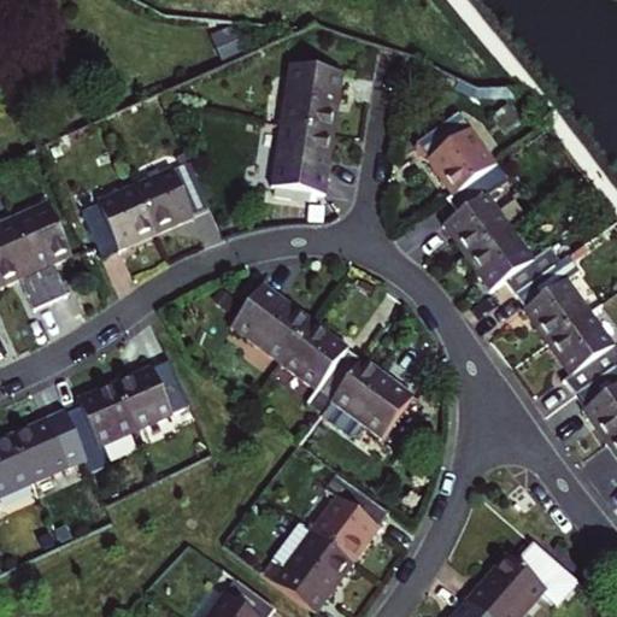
[(335,76),(280,69),(271,125),(327,134),(335,76)]
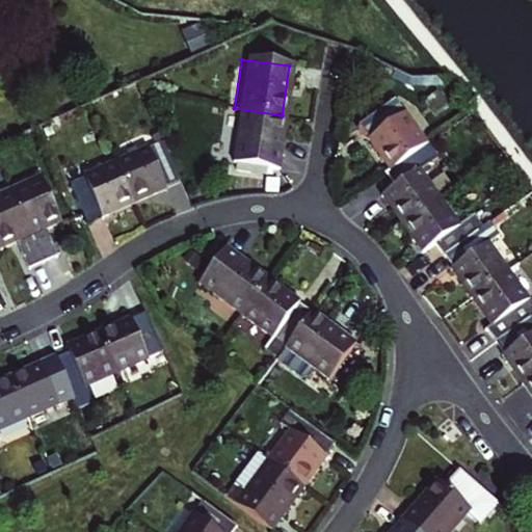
[(431,86),(419,96),(427,108),(441,99),(431,86)]
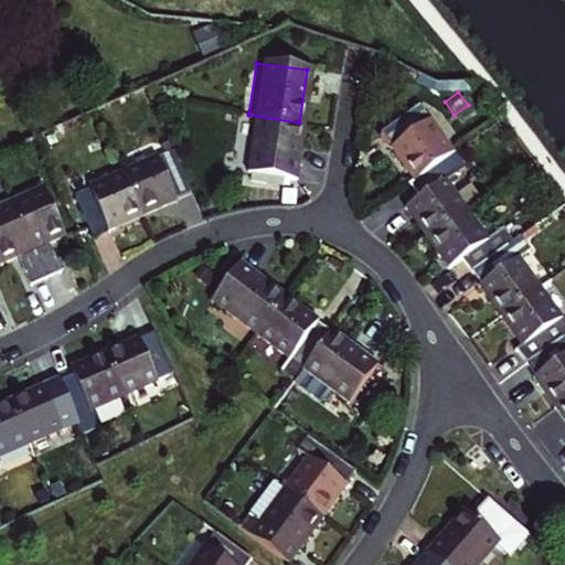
[(443,152),(449,147),(414,100),(374,129),(409,177),(443,152)]
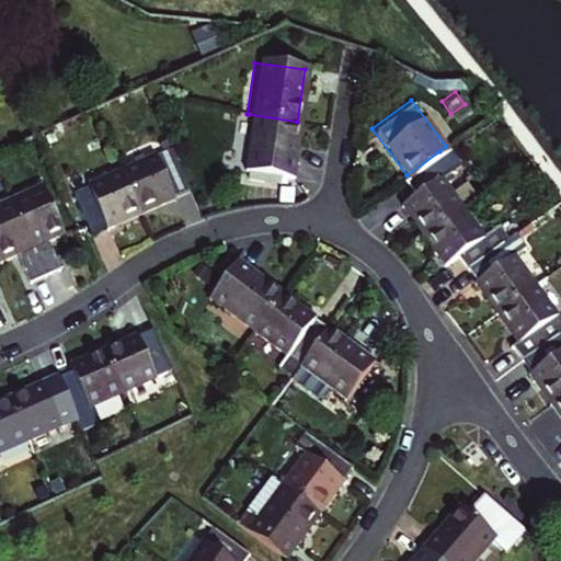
[(289,176),(297,122),(247,114),(238,170),(289,176)]
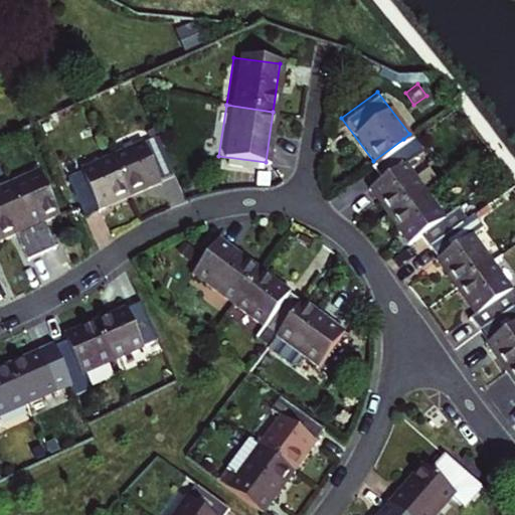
[(128,185),(171,166),(153,127),(111,146),(128,185)]
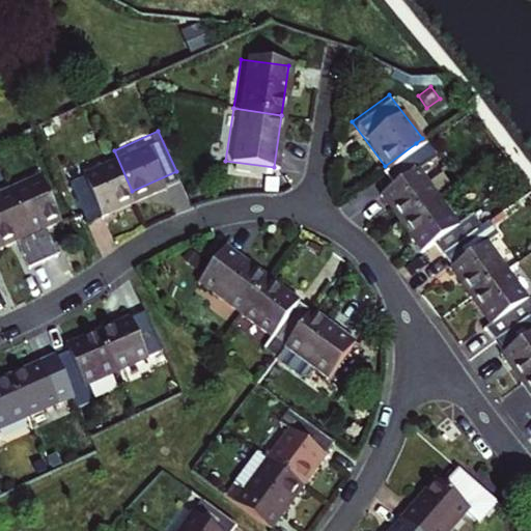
[(431,151),(422,138),(416,143),(385,166),(379,170),(387,182),(376,191),(397,219),(438,189),(417,162),(431,151)]
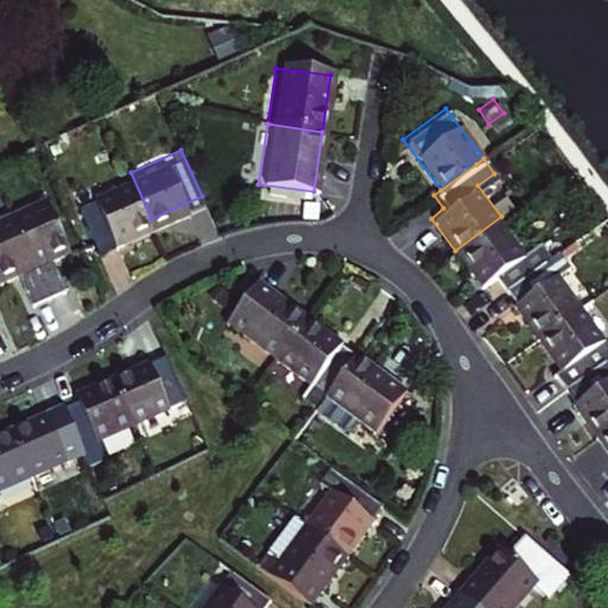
[(131,172),(78,197),(99,242),(151,219),(131,172)]
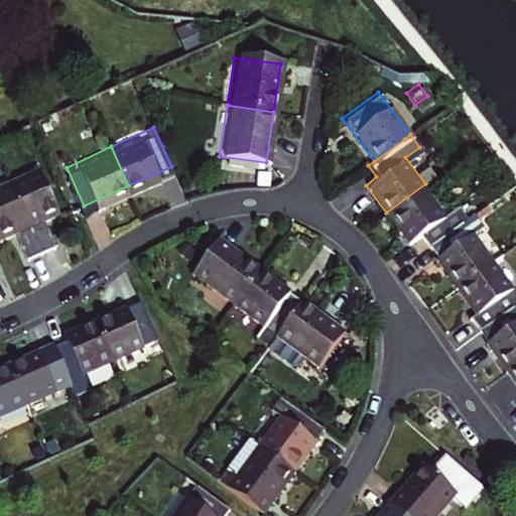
[(41,213),(57,206),(40,166),(11,179),(41,250),(56,243),(44,220),(41,213)]
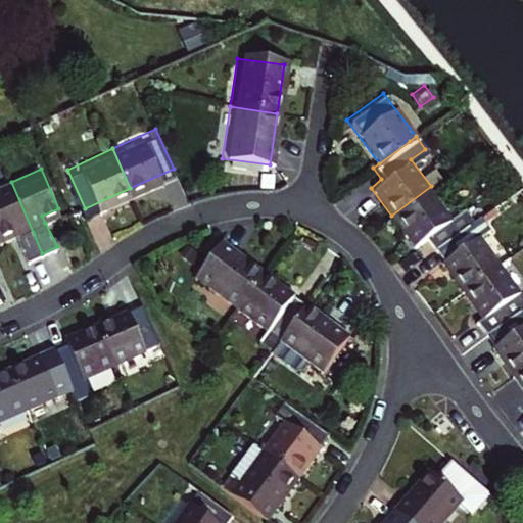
[(42,253),(11,182),(0,187),(0,233),(0,235),(14,228),(18,234),(30,259),(42,253)]
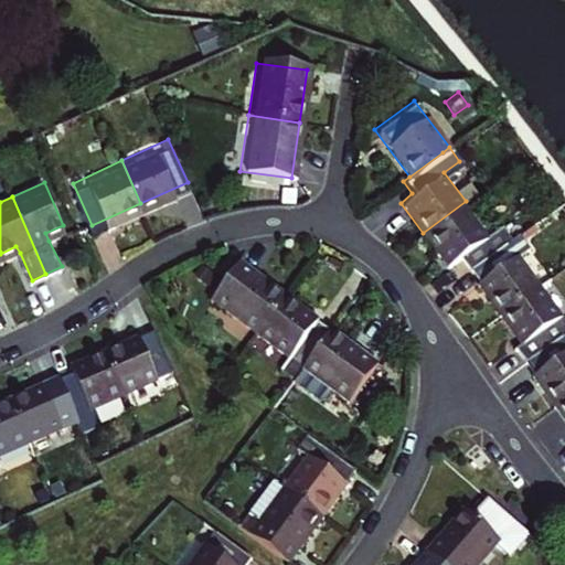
[(465,267),(505,237),(497,224),(487,231),(466,201),(423,233),(445,262),(455,254),(465,267)]
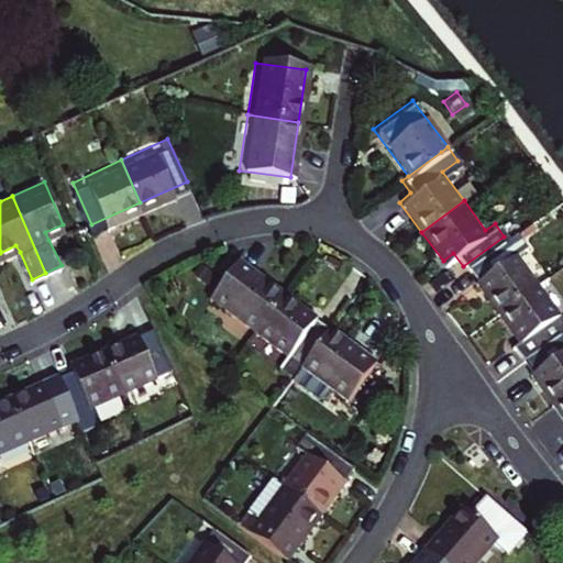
[(66,231),(63,224),(45,232),(48,240),(66,231)]
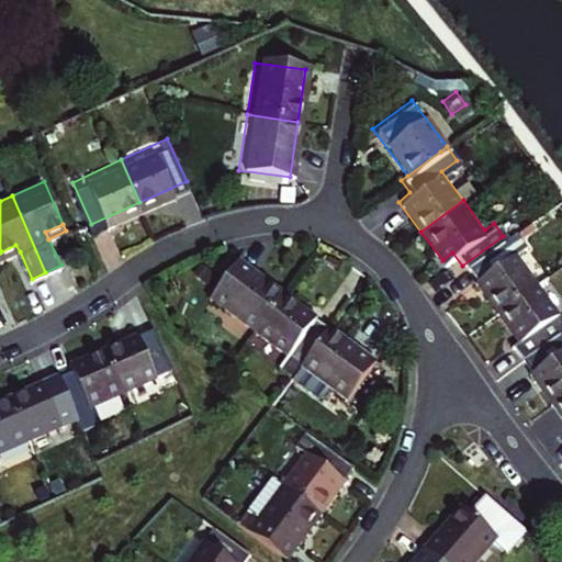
[(503,236),(462,266),(493,307),(534,278),(512,248),(523,240),(513,228),(503,236)]
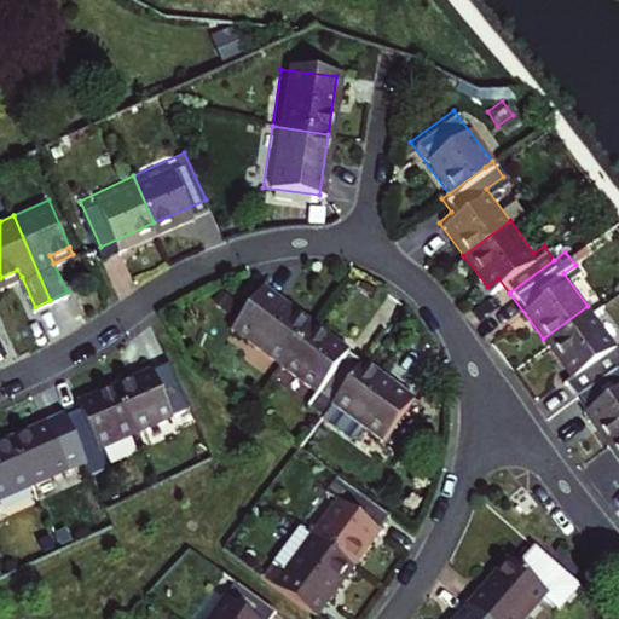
[(4,285),(22,277),(17,270),(0,278),(4,285)]
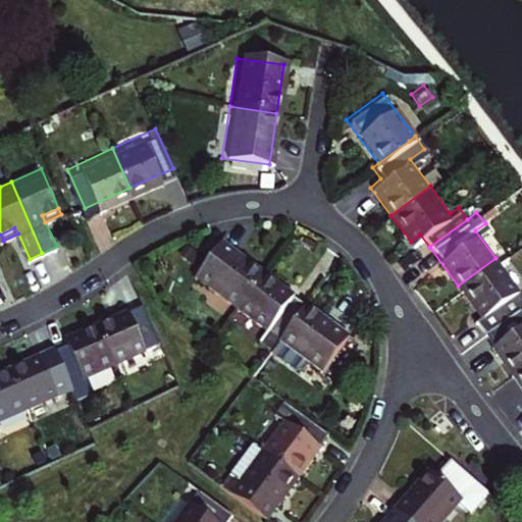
[(193,277),(233,308),(261,271),(221,242),(193,277)]
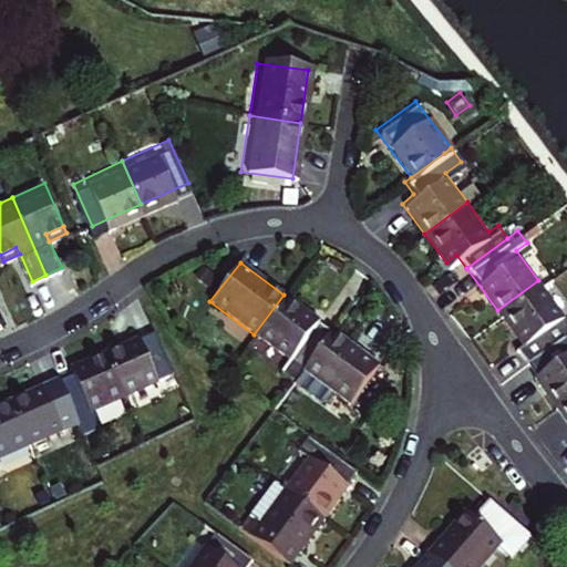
[(563,312),(538,280),(497,310),(523,342),(513,350),(521,361),(566,327),(566,313),(565,315),(563,312)]
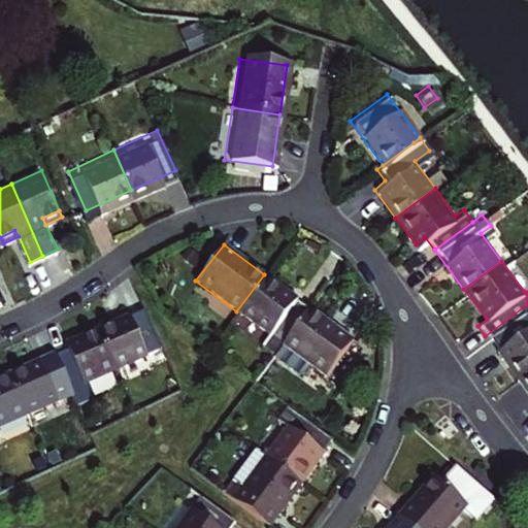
[(258,347),(270,356),(306,306),(264,274),(236,311),(266,334),(258,347)]
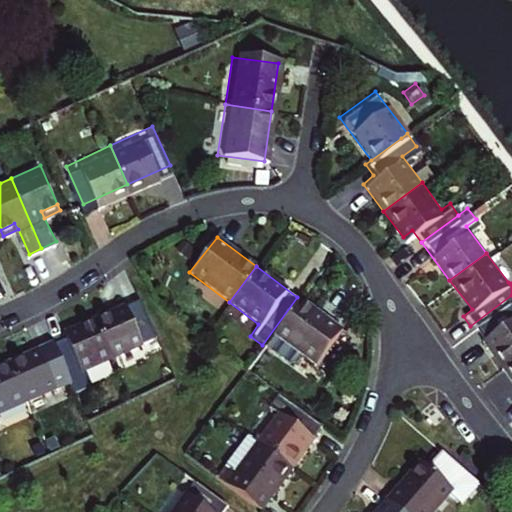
[(511,295),(470,326),(499,365),(511,354),(511,295)]
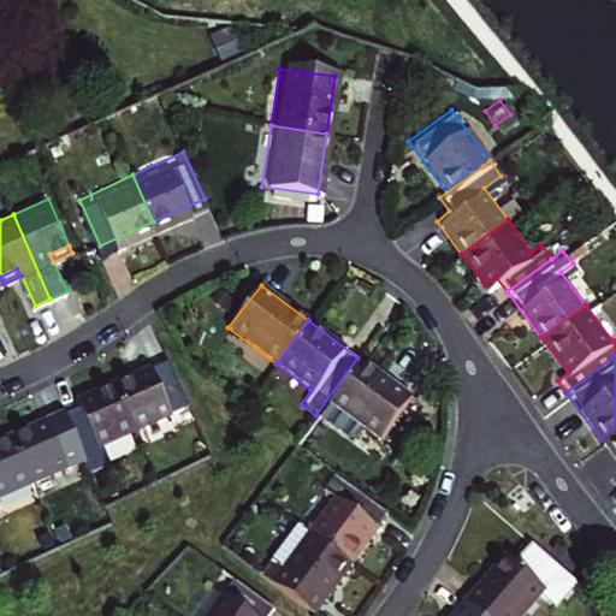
[(169,357),(114,381),(137,431),(191,407),(169,357)]
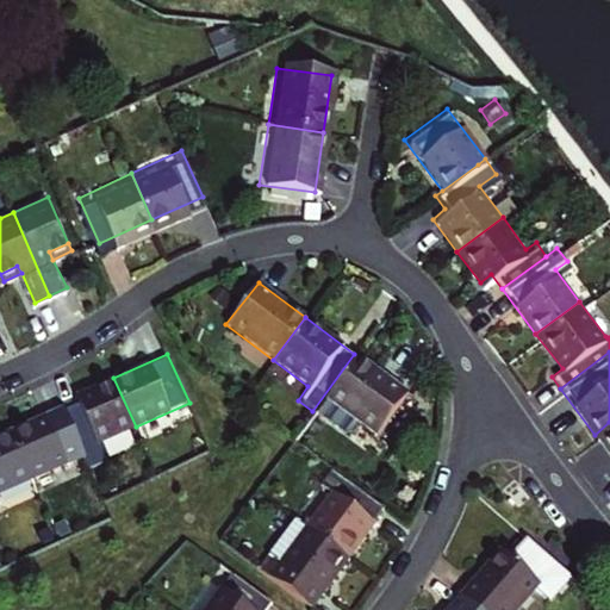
[(402,390),(354,354),(312,411),(342,434),(352,418),(371,433),(402,390)]
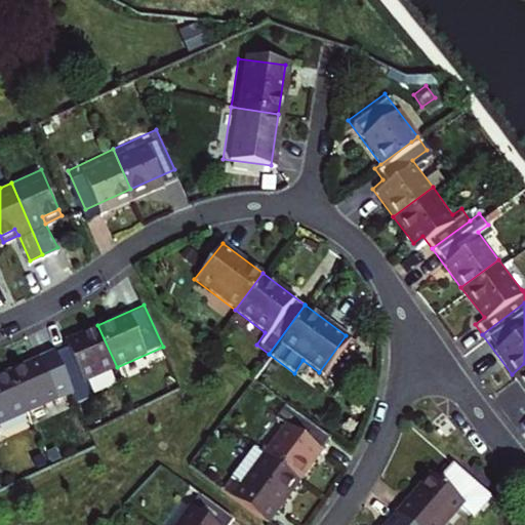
[(52,347),(53,351),(73,394),(77,403),(90,397),(84,381),(117,367),(97,325),(52,347)]
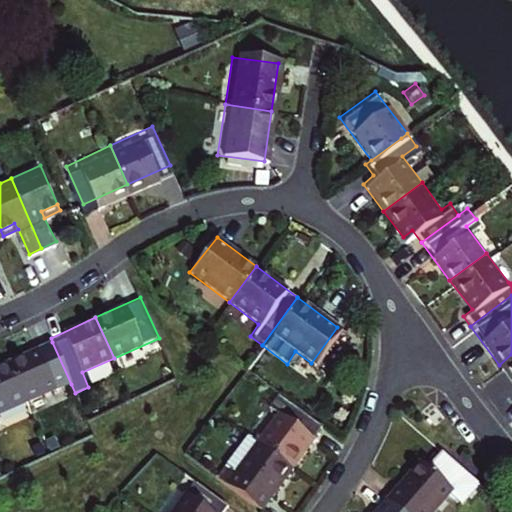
[(52,342),(8,362),(27,404),(71,384),(52,342)]
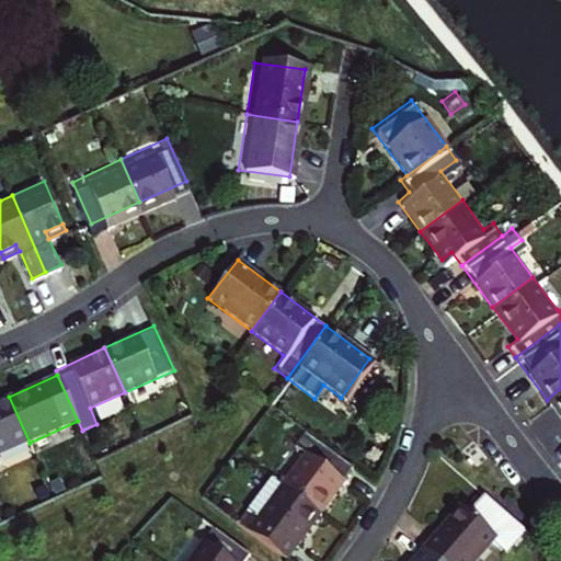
[(560,388),(547,400),(560,418),(560,388)]
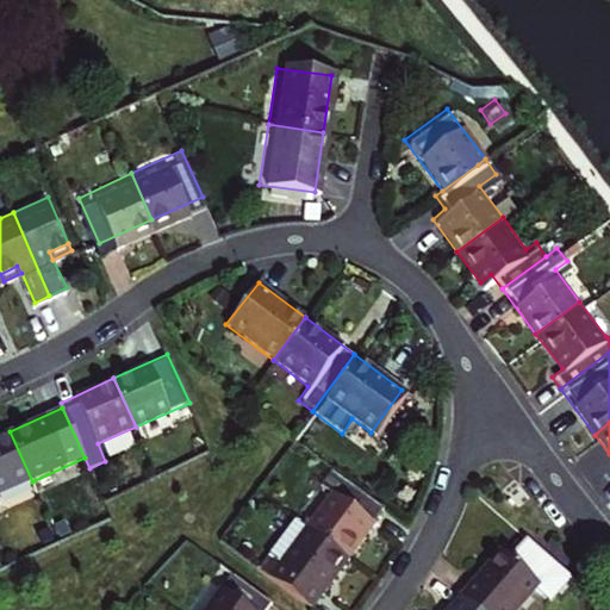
[(32,481),(10,431),(0,435),(0,505),(4,504),(0,497),(32,481)]
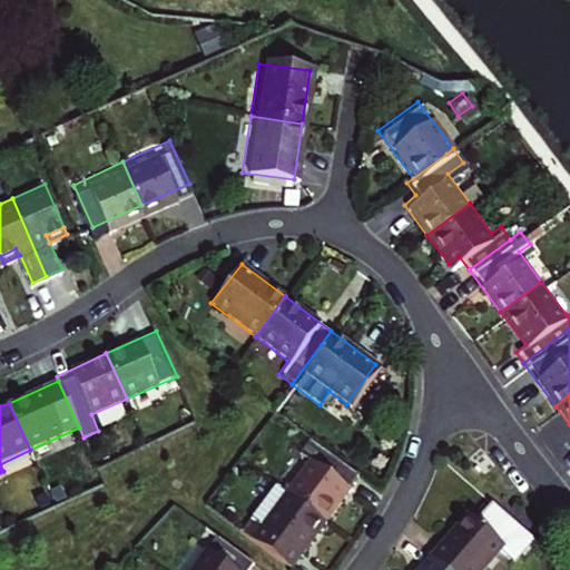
[(323,519),(357,472),(306,434),(297,448),(308,457),(284,489),(323,519)]
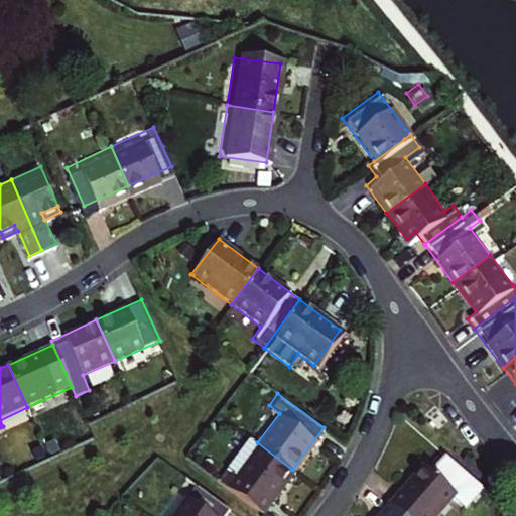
[(292,470),(257,442),(247,435),(217,476),(262,510),(292,470)]
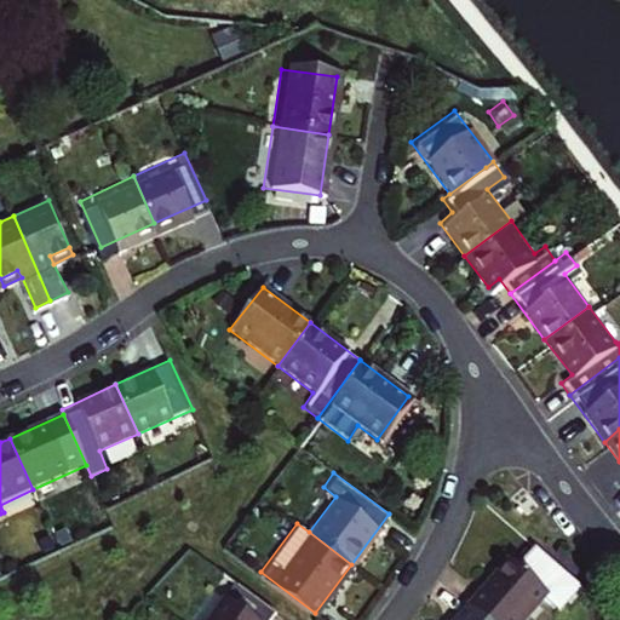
[(463,600),(487,619),(515,619),(544,586),(556,597),(574,578),(528,538),(510,557),(501,551),(463,600)]
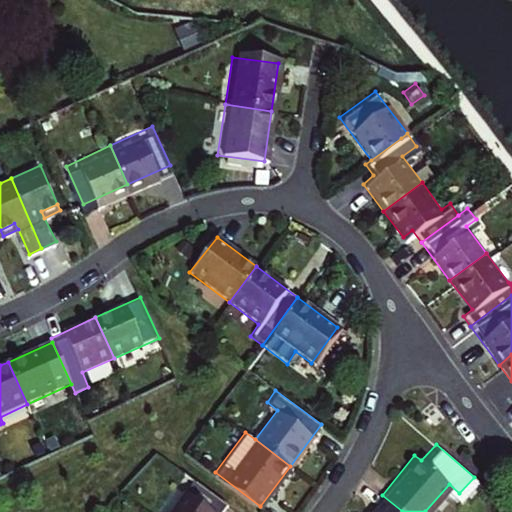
[(226,511),(233,504),(196,476),(169,511),(226,511)]
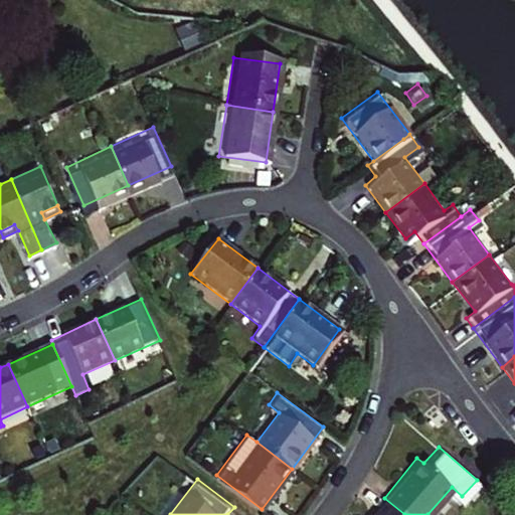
[(404,514),(384,498),(369,514),(404,514)]
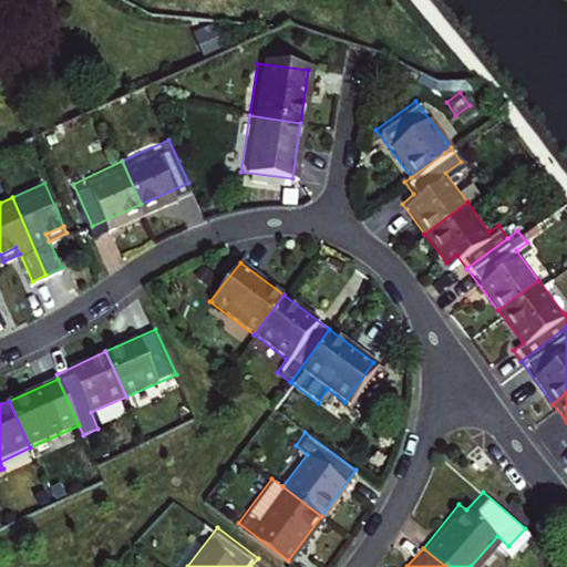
All buildings are outlined.
